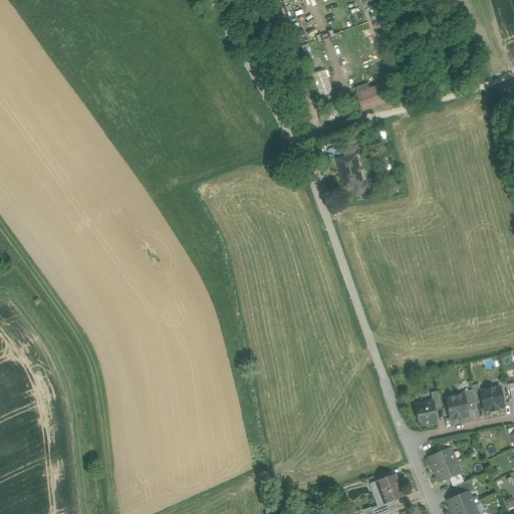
[(320,96),(332,92),(324,69),(313,73),(320,96)]
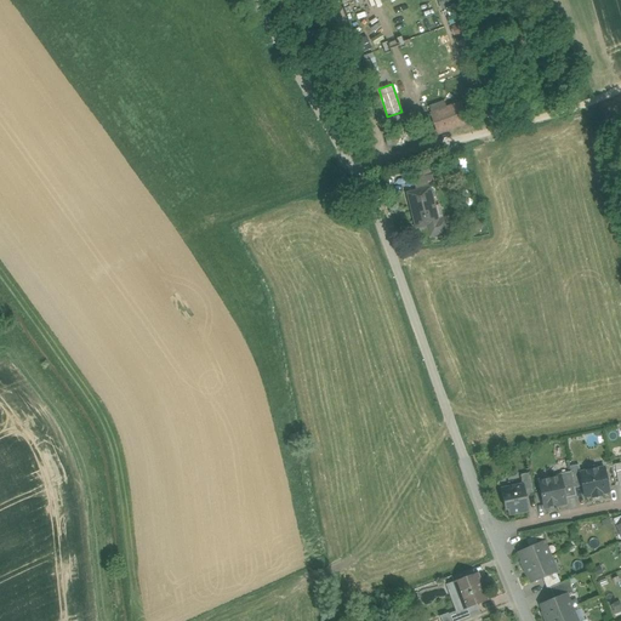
[(457,104),(431,114),(438,135),(465,125),(457,104)]
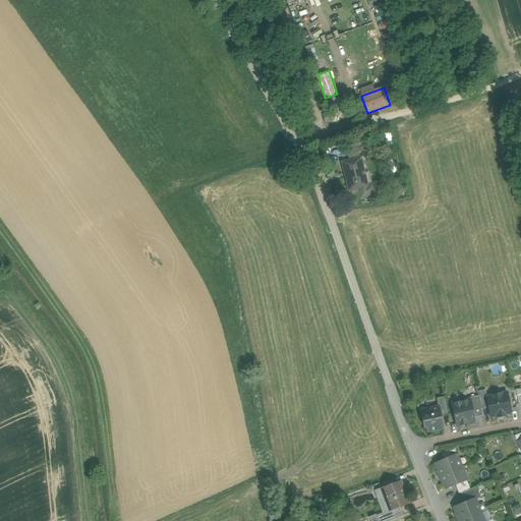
[(363,136),(341,141),(343,149),(346,148),(349,160),(360,157),(378,153),(374,141),(364,143),(363,136)]
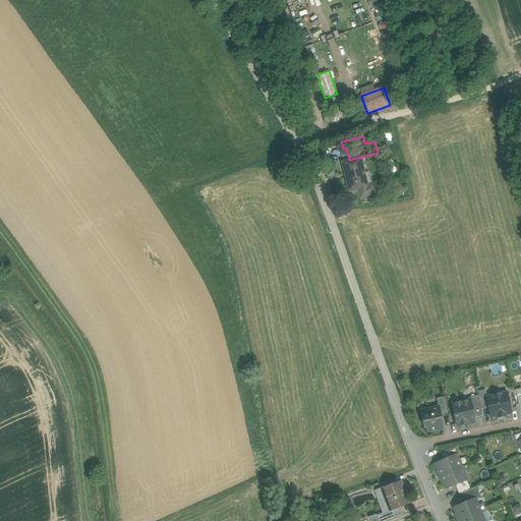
[(360,158),(342,163),(349,191),(359,189),(361,198),(374,195),(372,184),(367,185),(360,158)]
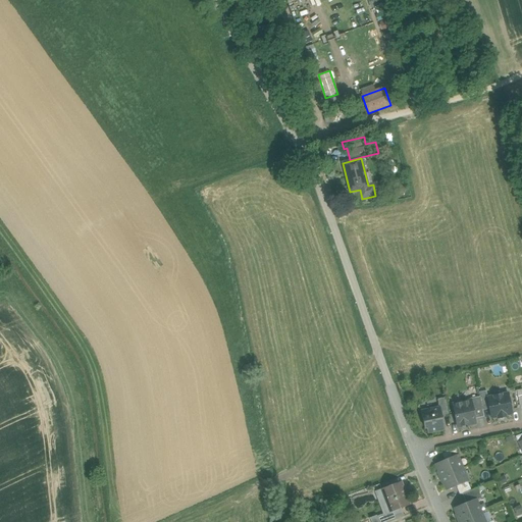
[(405,187),(399,184),(395,190),(402,193),(405,187)]
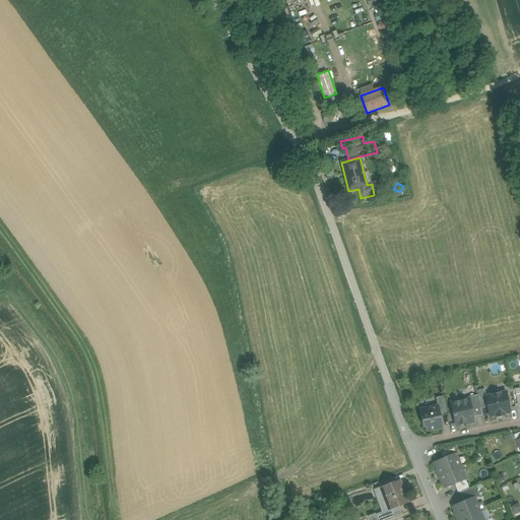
[(489,407),(485,395),(484,389),(477,390),(478,395),(480,408),(489,407)]
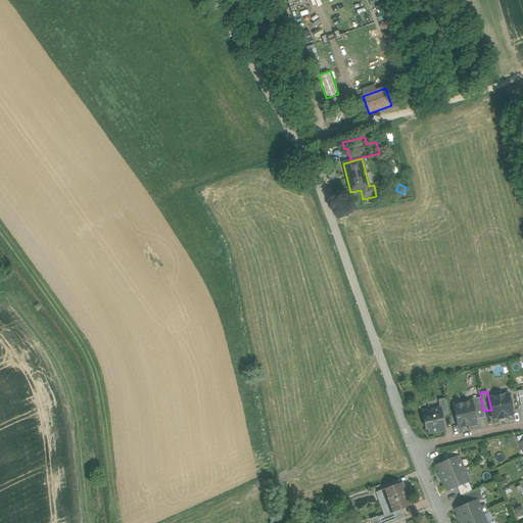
[(493,396),(488,397),(491,410),(492,419),(497,418),(498,420),(508,418),(508,416),(513,415),(510,393),(504,395),(501,392),(496,393),(493,396)]
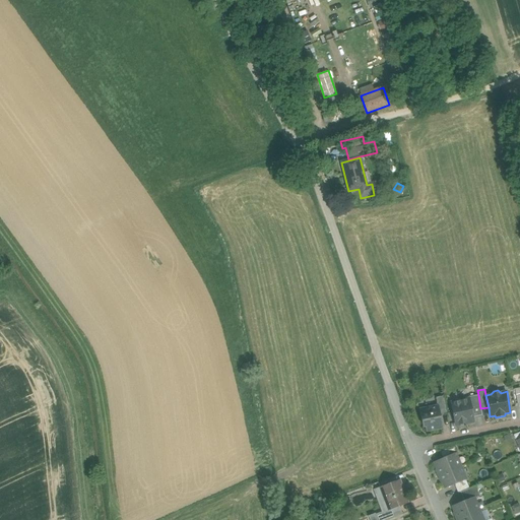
[(469,397),(469,398),(472,417),(481,415),(480,408),(478,395),(469,397)]
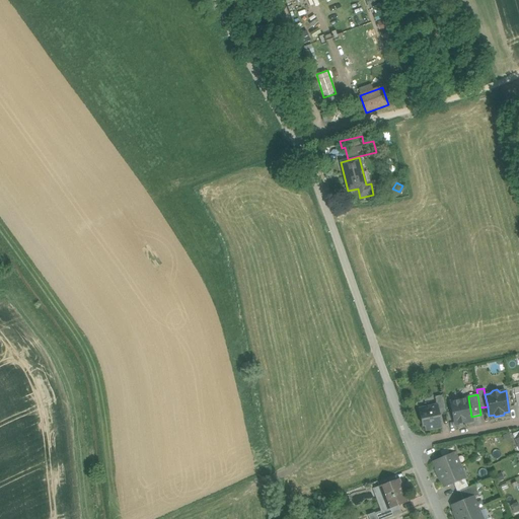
[(436,396),(438,405),(439,415),(447,414),(444,395),(436,396)]
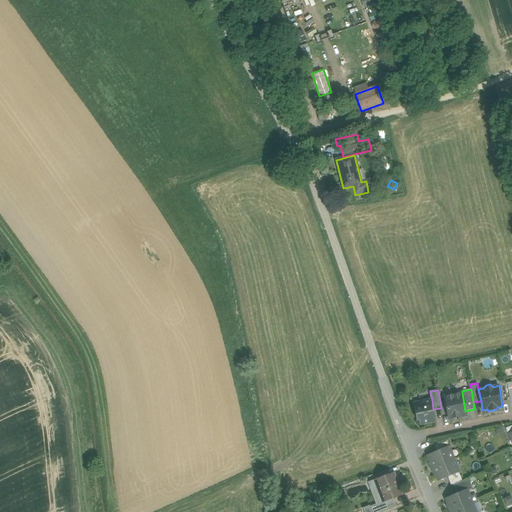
[(465,411),(462,392),(445,395),(449,418),(466,415),(465,411)]
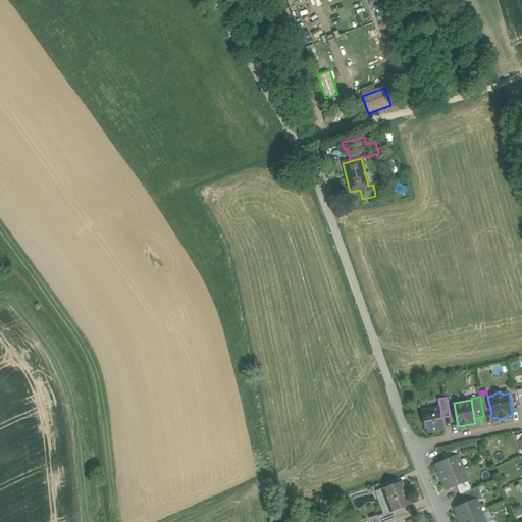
[(440,408),(421,411),(424,429),(427,428),(427,432),(445,430),(441,417),(440,408)]
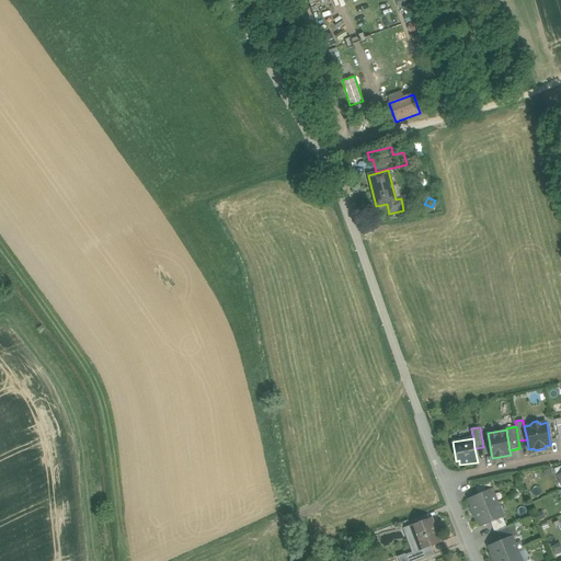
[(474,487),(479,495),(492,490),(494,489),(490,480),(474,487)]
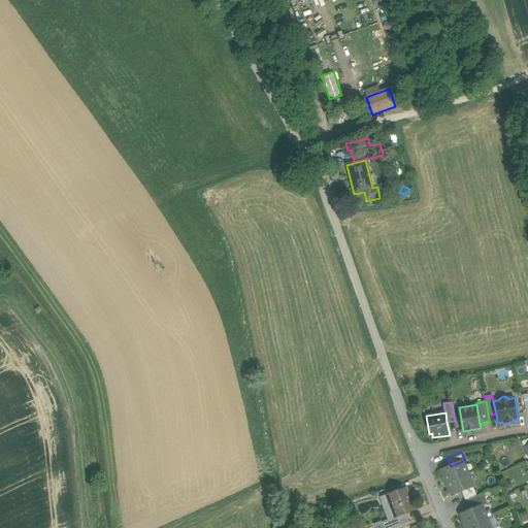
[(463,461),(451,466),(440,470),(446,483),(468,473),(463,461)]
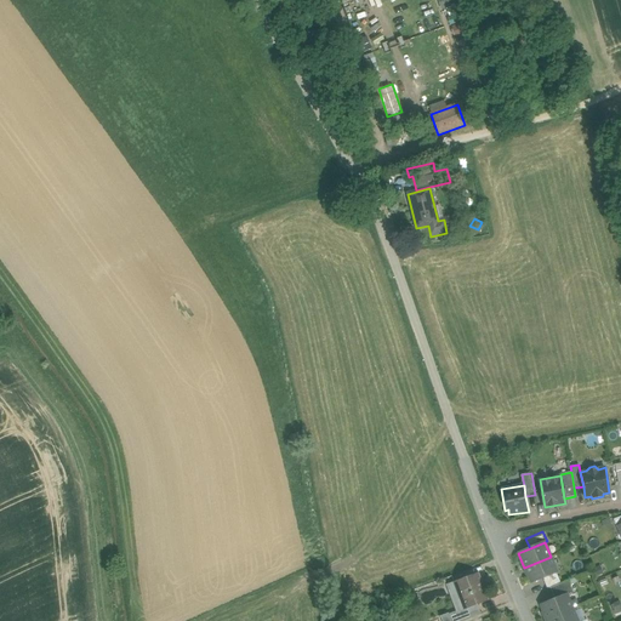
[(542,579),(557,573),(551,557),(524,568),(531,584),(542,579)]
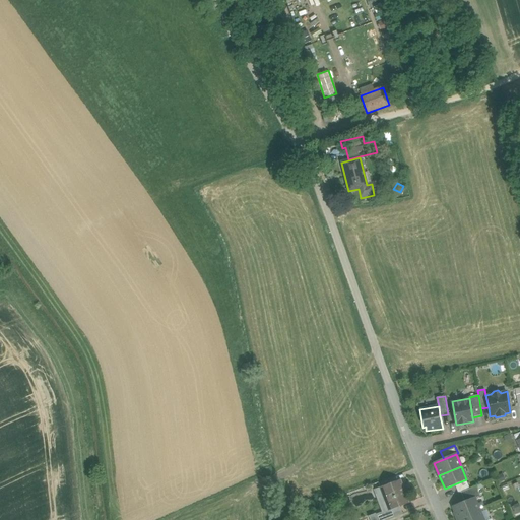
[(469,488),(466,479),(454,484),(458,493),(460,492),(469,488)]
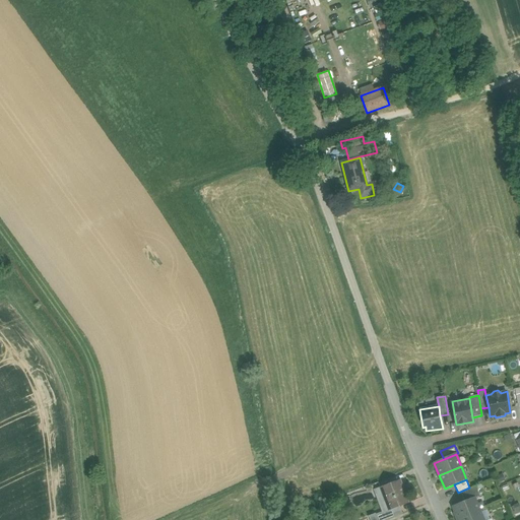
[(400,480),(380,488),(388,510),(400,506),(408,503),(400,480)]
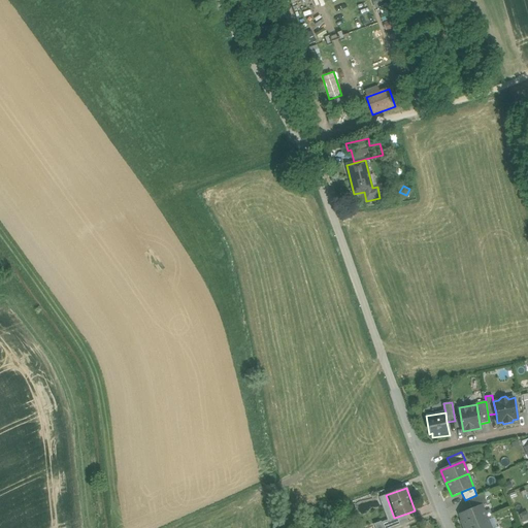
[(467,499),(471,509),(482,505),(487,502),(483,493),(476,495),(467,499)]
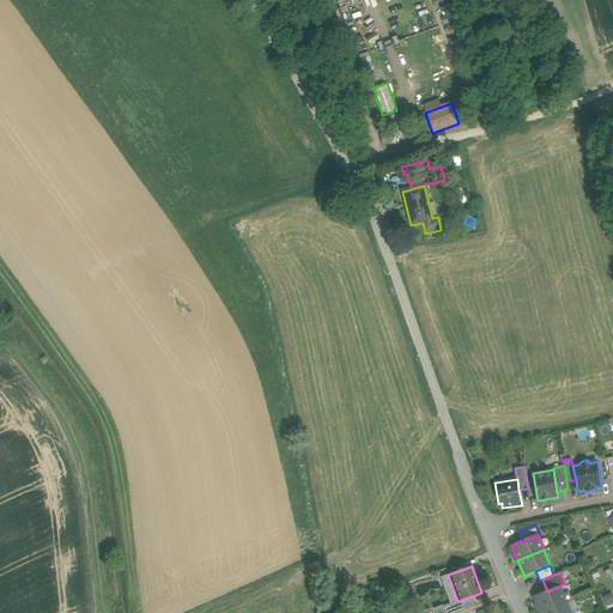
[(559,587),(547,592),(533,598),(539,612),(565,601),(559,587)]
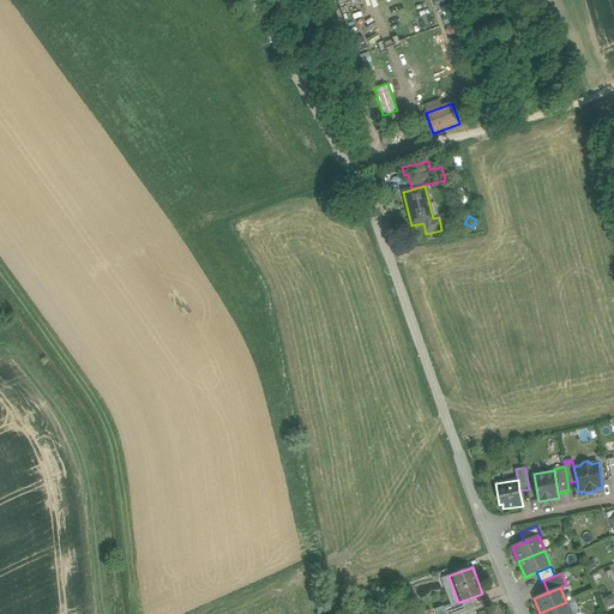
[(473,597),(458,602),(451,605),(451,607),(453,613),(455,613),(475,607),(473,597)]
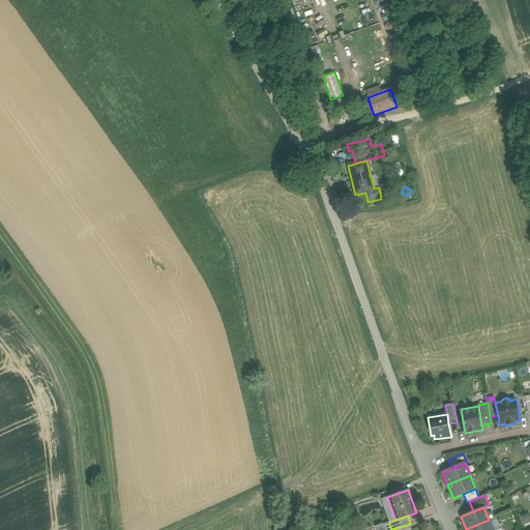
[(341,518),(335,520),(339,529),(345,528),(341,518)]
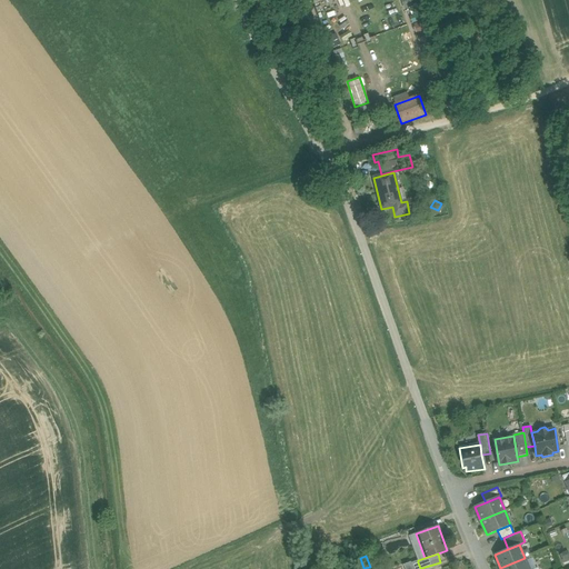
[(500,568),(529,568),(525,558),(500,568)]
